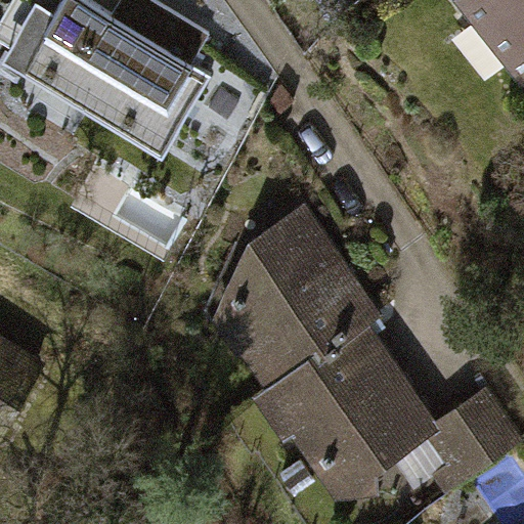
[(119,0),(111,16),(79,0),(64,0),(54,19),(32,6),(1,62),(171,154),(216,70),(202,61),(216,34),(154,0),(119,0)]
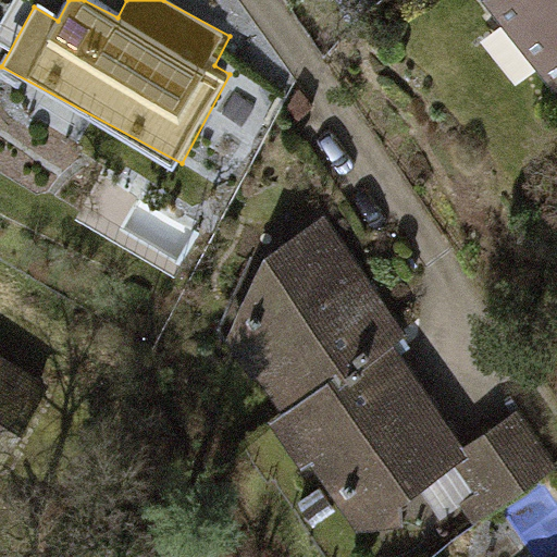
[(556,0),(489,0),(556,85),(556,0)]
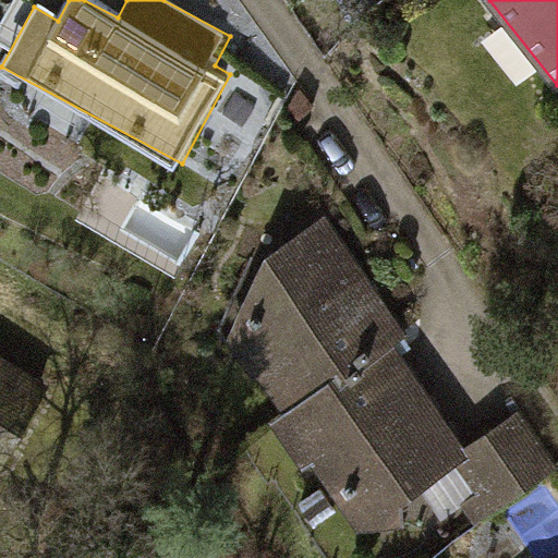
[(220,327),(279,414),(388,340),(401,332),(323,218),(246,270),(220,327)]
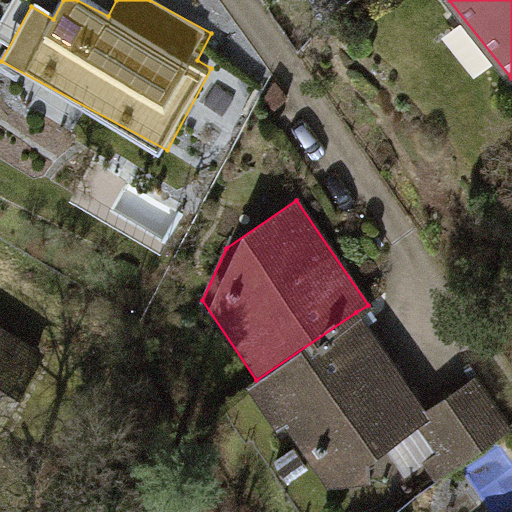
[(424,410),(356,312),(256,380),(327,482),(406,428),(438,475),(510,425),(475,375),(424,410)]
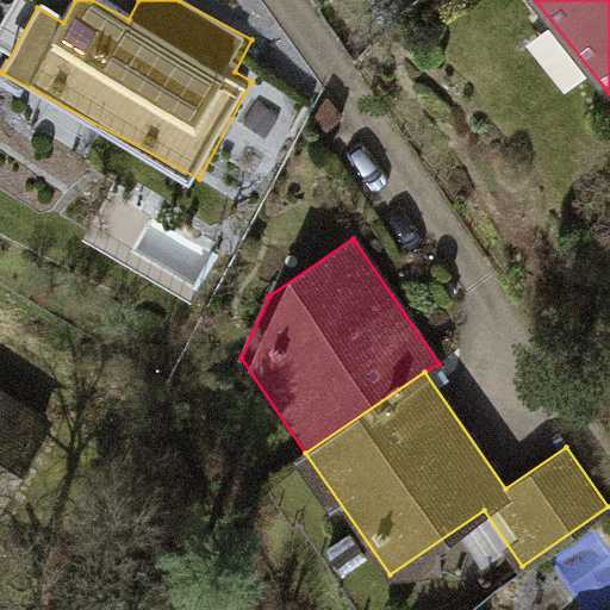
[(0,517),(58,421),(0,386),(0,517)]
